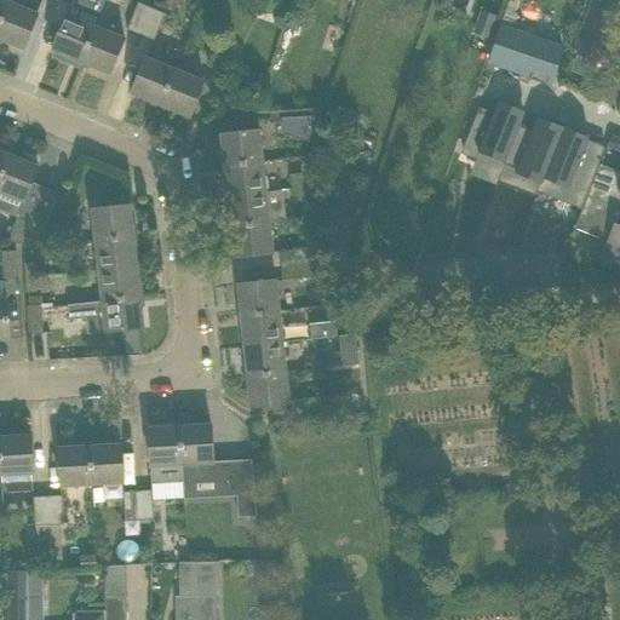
[(9,0),(0,22),(0,40),(23,50),(38,12),(9,0)]
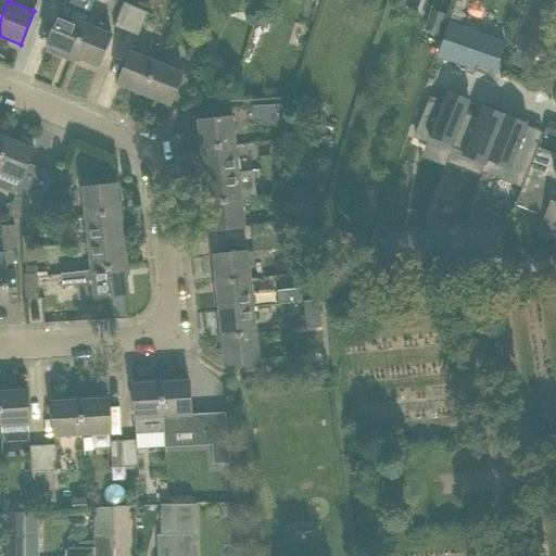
[(529,0),(512,47),(541,58),(555,16),(555,3),(546,0),(529,0)]
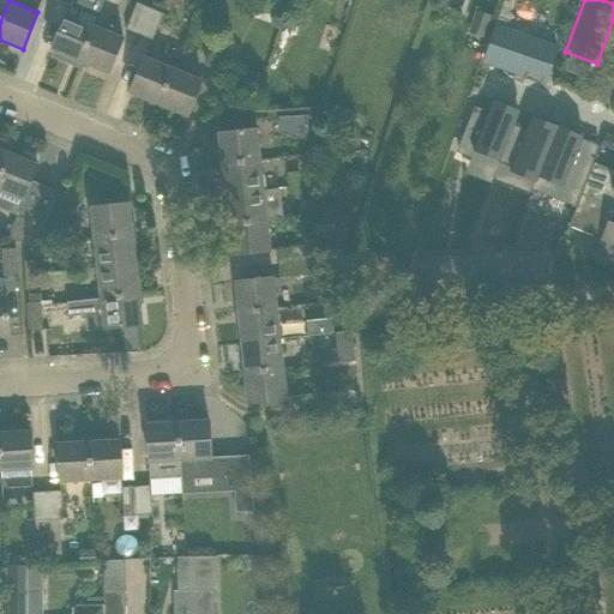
[(125,29),(139,35),(151,7),(136,1),(125,29)]
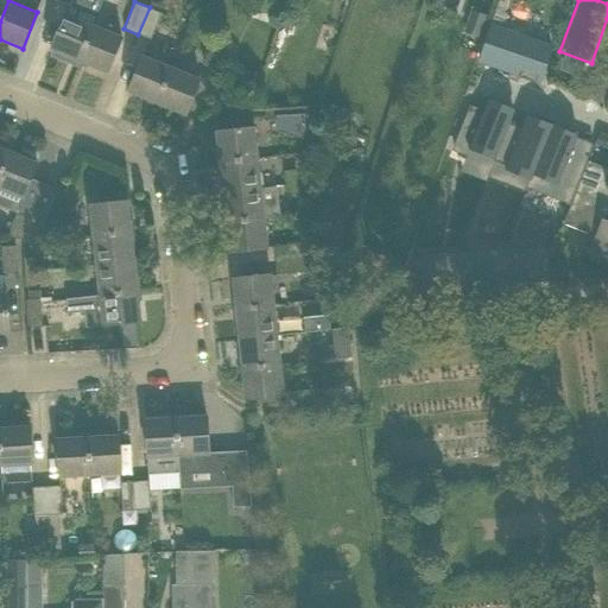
[(150,7),(138,35),(150,39),(162,13),(150,7)]
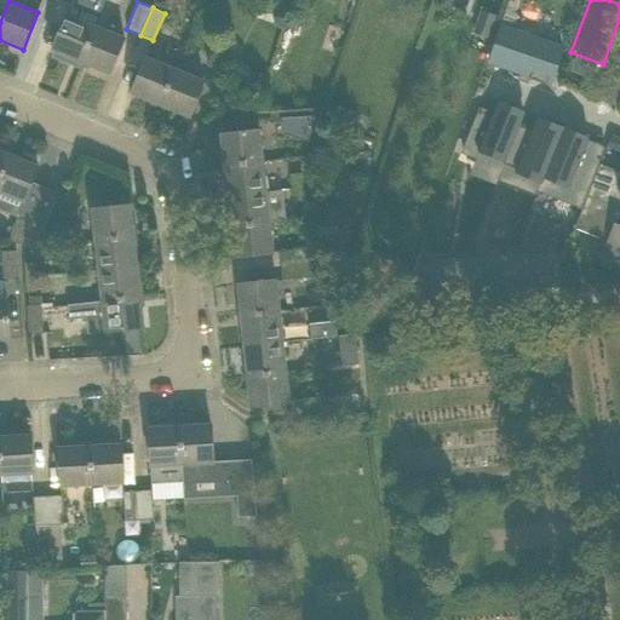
[(491,40),(498,17),(482,11),(474,34),(491,40)]
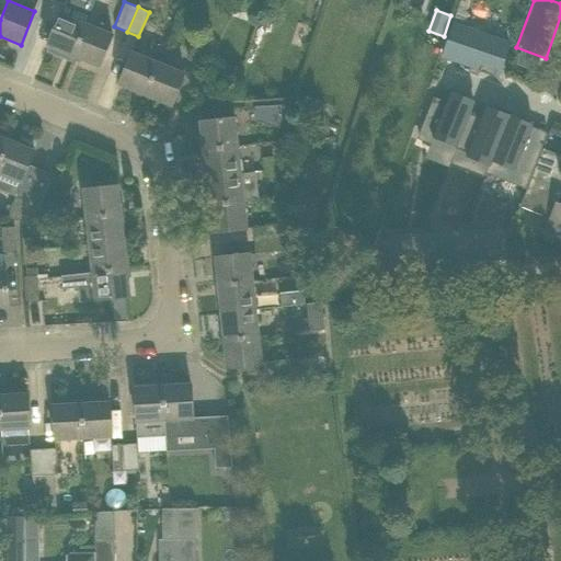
[(55,26),(46,46),(49,47),(47,52),(59,56),(60,52),(72,57),(87,23),(60,12),(55,26)]
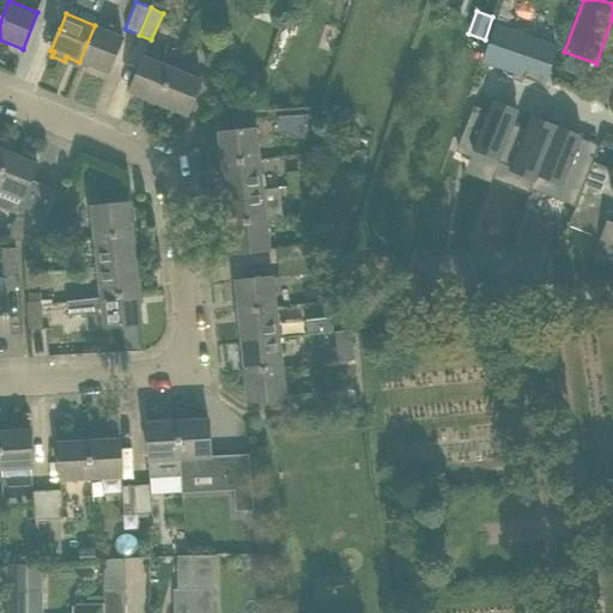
[(95,25),(79,62),(108,74),(123,36),(95,25)]
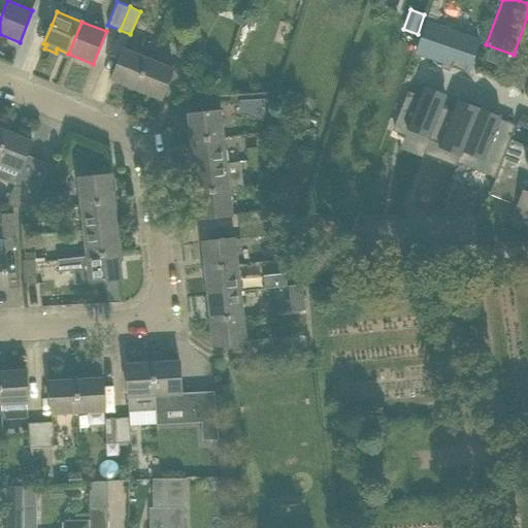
[(427,28),(415,59),(465,79),(477,48),(427,28)]
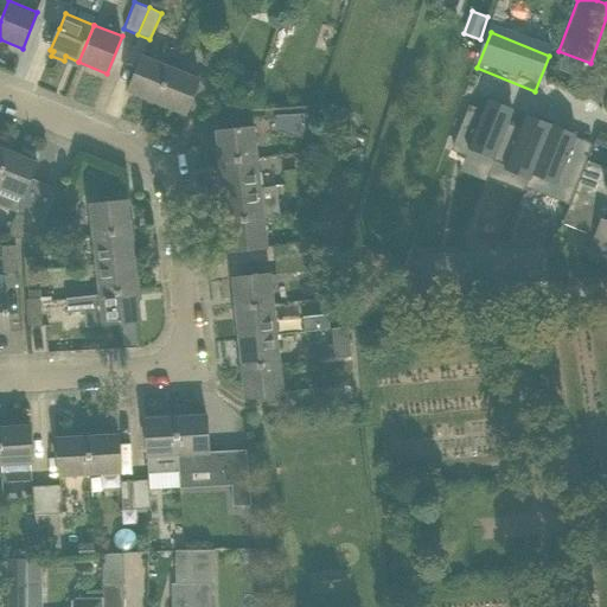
[(128,93),(157,103),(172,66),(144,55),(128,93)]
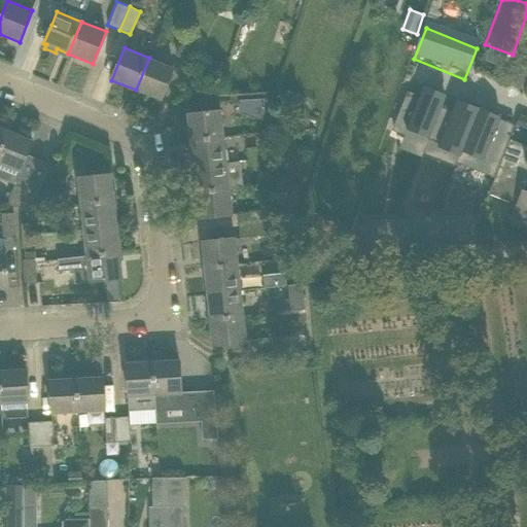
[(149,58),(136,90),(161,100),(174,68),(149,58)]
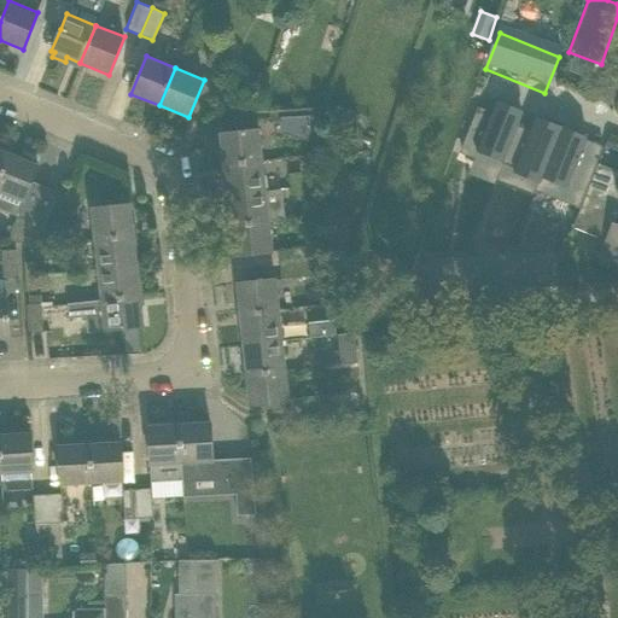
[(330,120),(347,124),(351,111),(334,105),(330,120)]
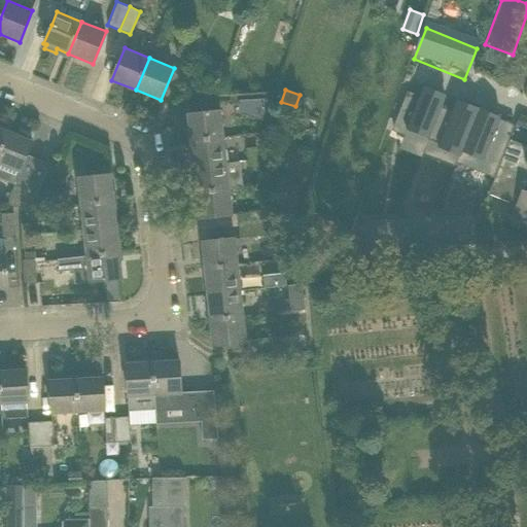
[(405,97),(394,124),(428,137),(440,110),(445,98),(422,90),(417,102),(405,97)]
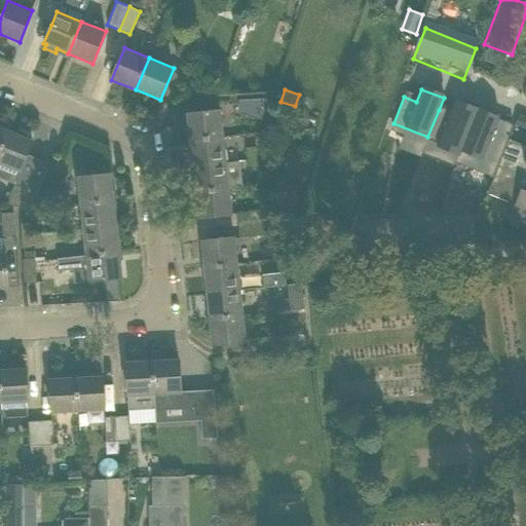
[(263,99),(238,100),(239,112),(239,114),(261,120),(263,111),(263,99)]
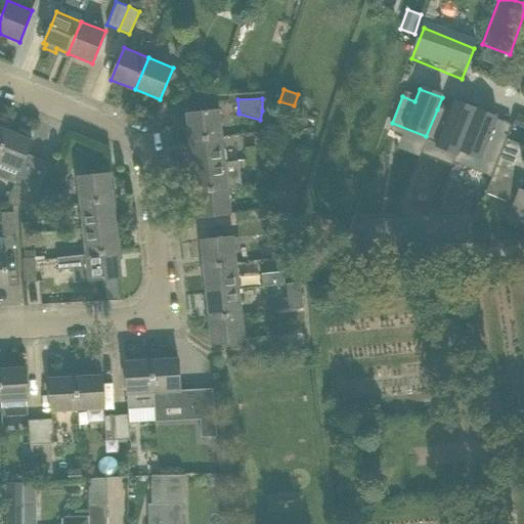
[(437,110),(426,136),(459,149),(475,111),(453,102),(448,115),(437,110)]
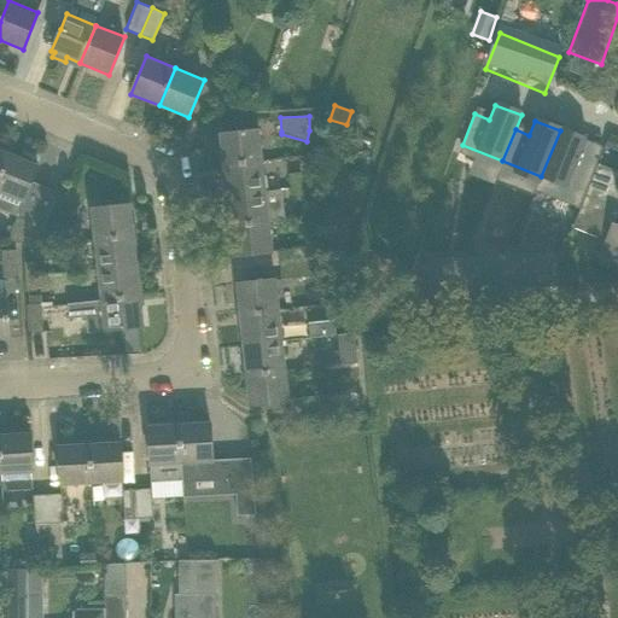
[(220,134),(222,165),(262,161),(258,130),(220,134)]
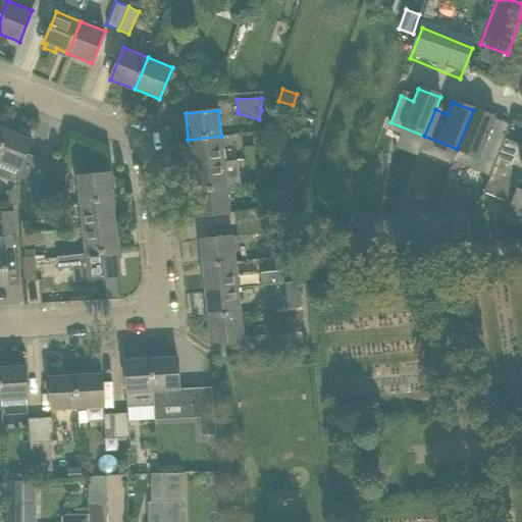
[(473,110),(457,149),(493,163),(504,138),(489,132),(493,119),(473,110)]
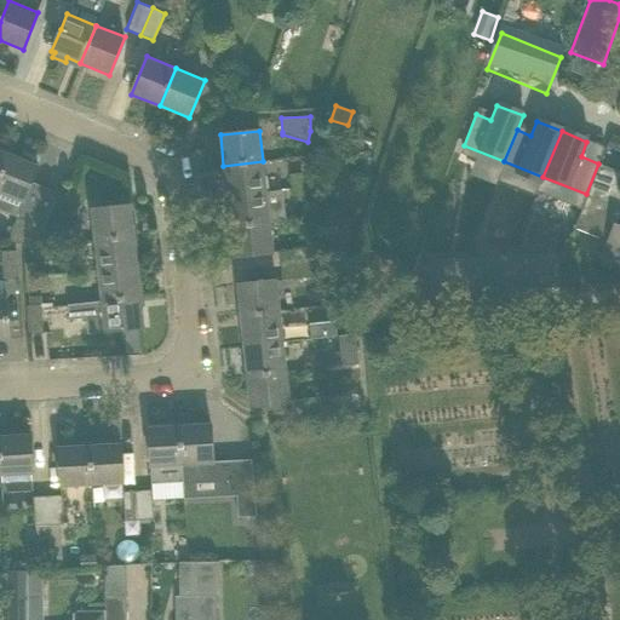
[(9,154),(0,174),(0,193),(23,202),(38,166),(9,154)]
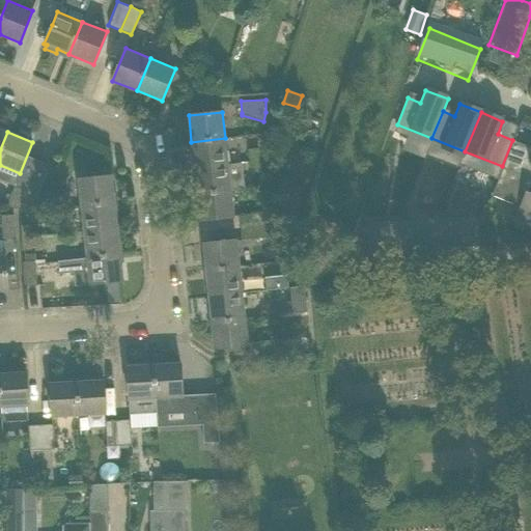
[(191,142),(194,168),(228,164),(225,138),(191,142)]
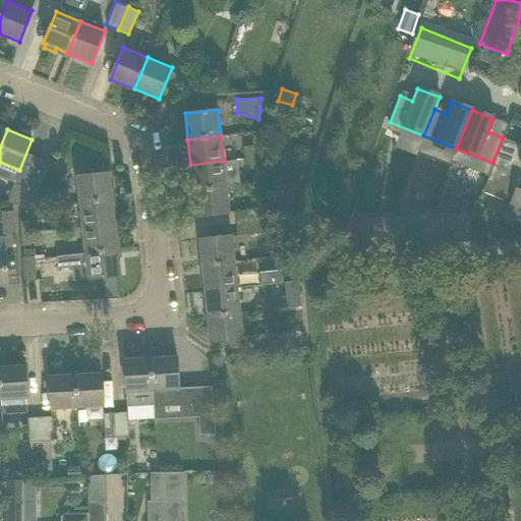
[(504,137),(494,165),(520,175),(520,141),(519,143),(504,137)]
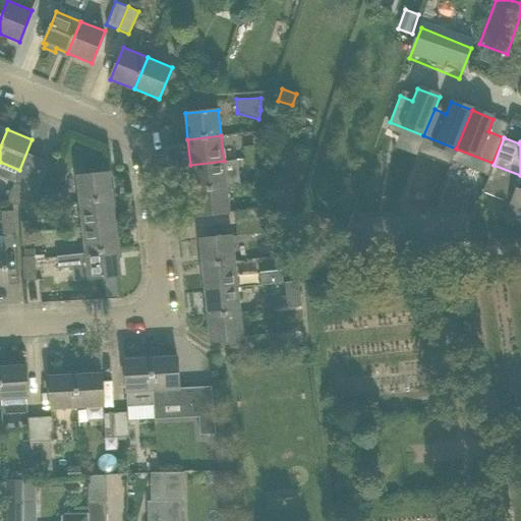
[(243,146),(244,159),(253,158),(251,145),(243,146)]
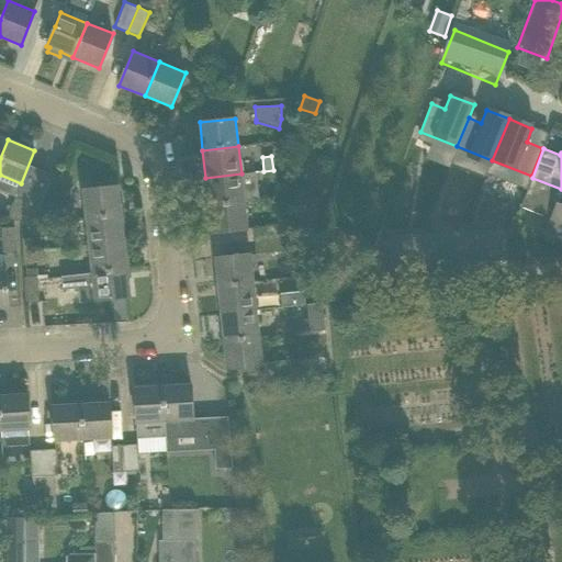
[(273,170),(263,171),(265,183),(274,182),(273,170)]
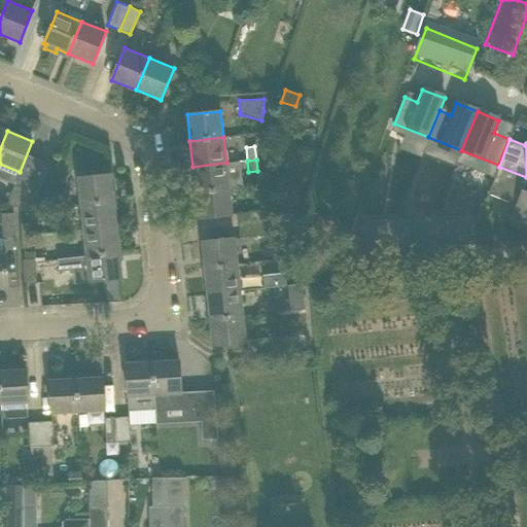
[(226,163),(192,167),(196,192),(230,188),(242,187),(240,162),(226,163)]
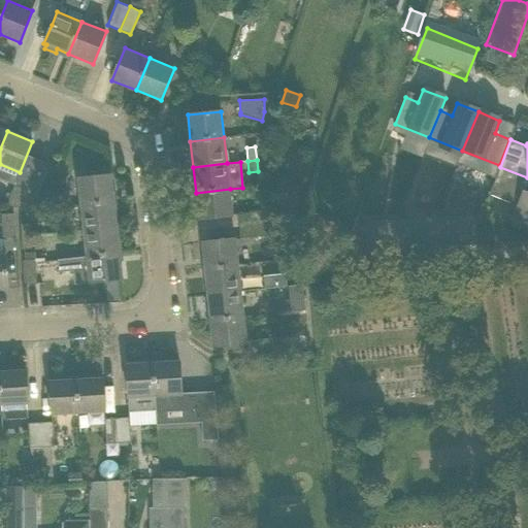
[(527,190),(527,177),(500,167),(489,194),(510,202),(514,210),(513,216),(527,222),(527,192),(527,190)]
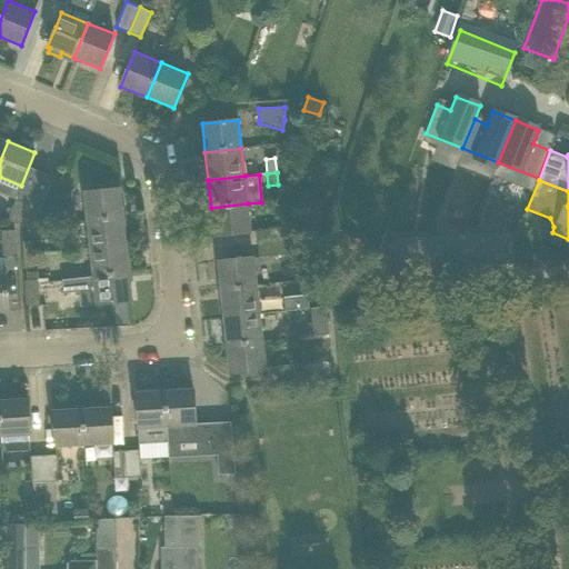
[(83,192),(87,221),(122,217),(119,188),(83,192)]
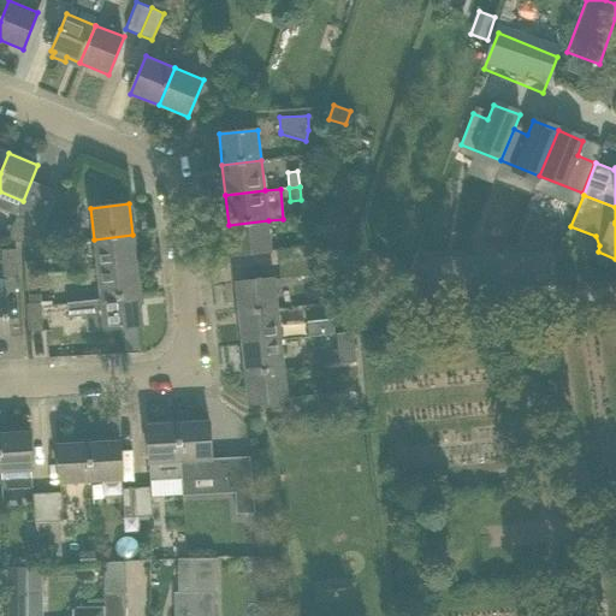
[(9,237),(22,243),(33,217),(19,211),(9,237)]
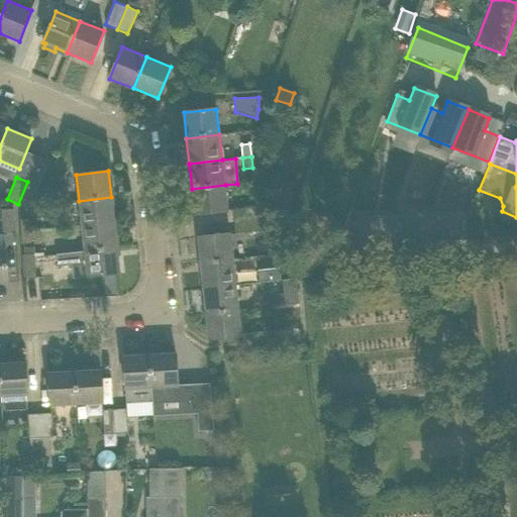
[(27,182),(18,204),(28,208),(37,186),(27,182)]
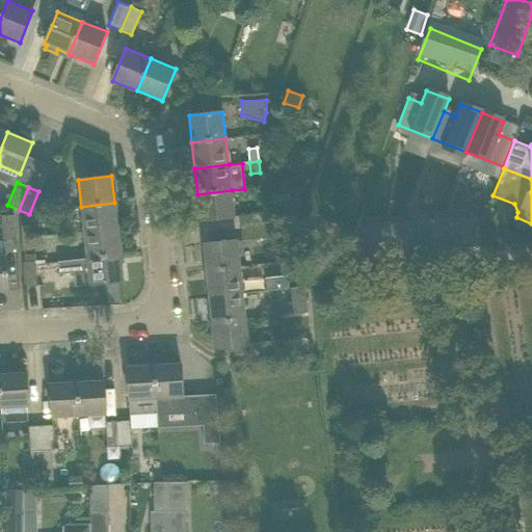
[(232,190),(197,194),(201,221),(235,217),(232,190)]
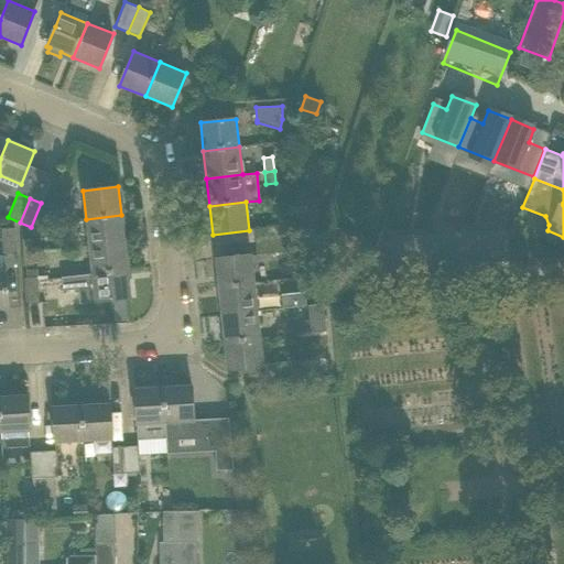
[(86,219),(89,247),(125,242),(121,215),(86,219)]
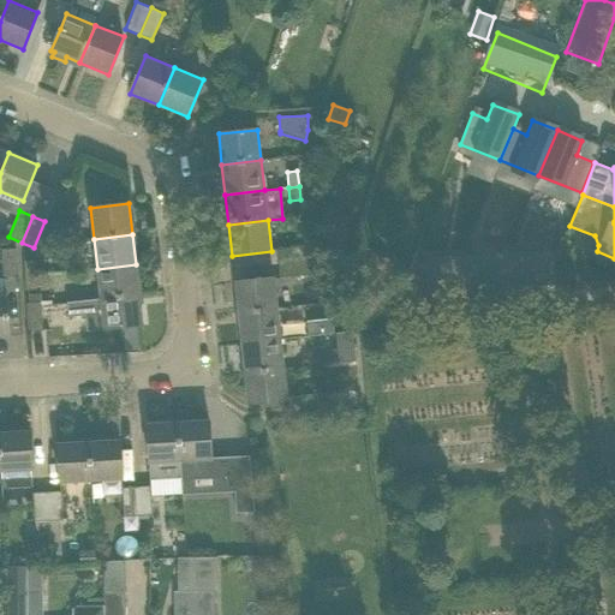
[(276,249),(278,264),(306,261),(304,245),(276,249)]
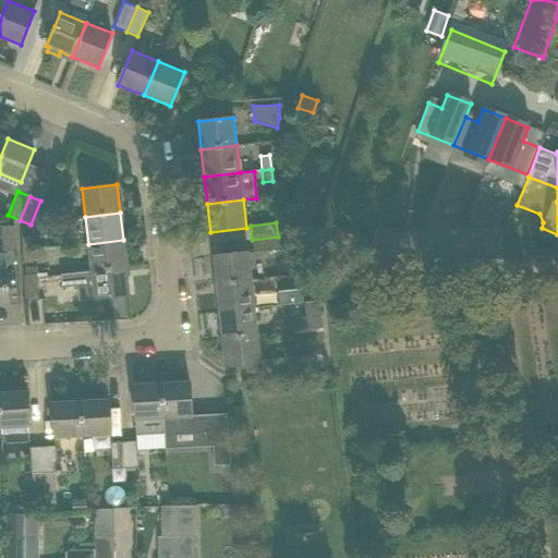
[(15,251),(13,223),(0,225),(2,252),(15,251)]
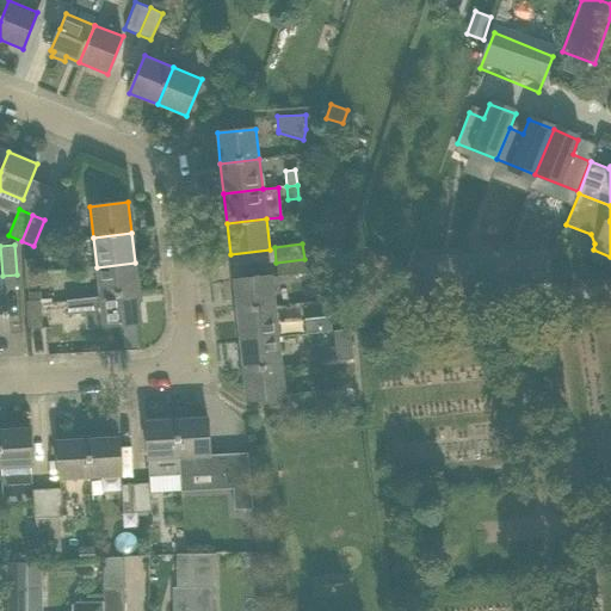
[(555,248),(528,250),(529,283),(541,282),(555,248)]
